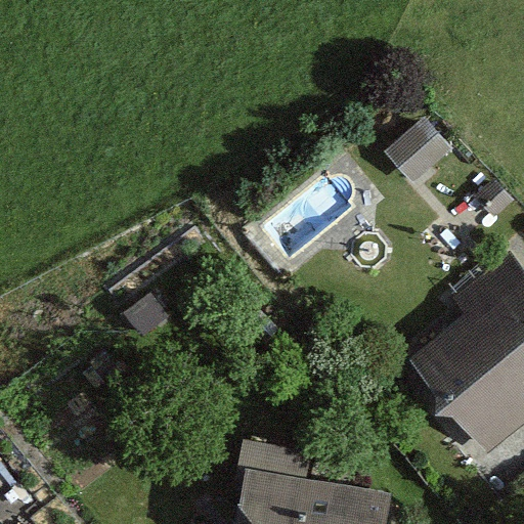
[(387,150),(413,182),(454,148),(427,117),(387,150)]
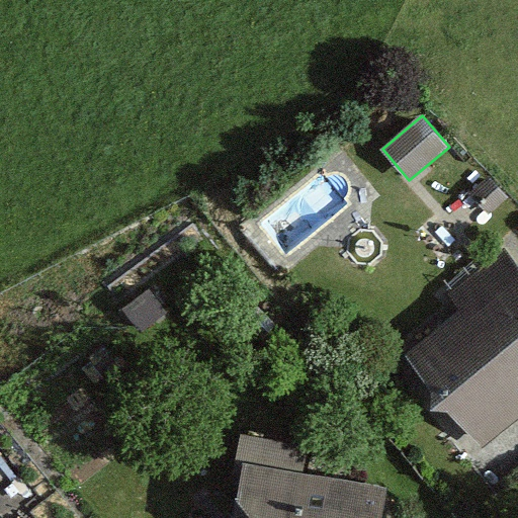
[(471,191),(489,212),(508,197),(490,176),(471,191)]
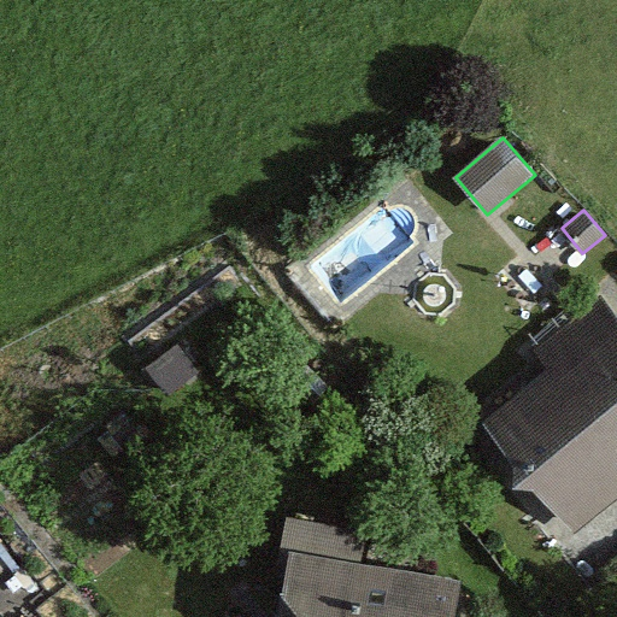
[(536,362),(475,409),(575,541),(616,509),(616,319),(599,297),(528,350),(536,362)]
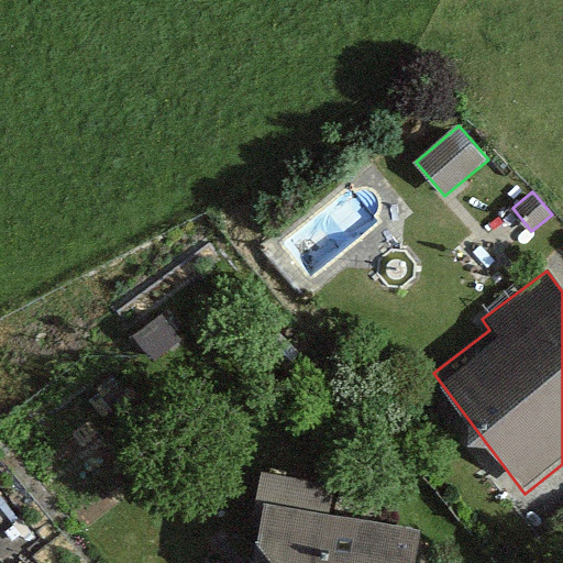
[(161,315),(131,337),(152,364),(181,342),(161,315)]
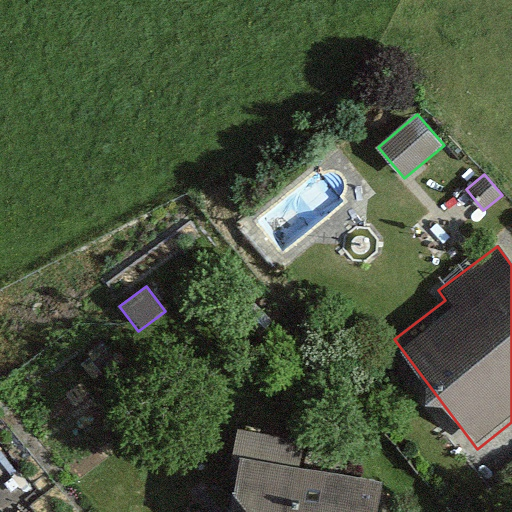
[(374,511),(380,483),(239,456),(228,511),(374,511)]
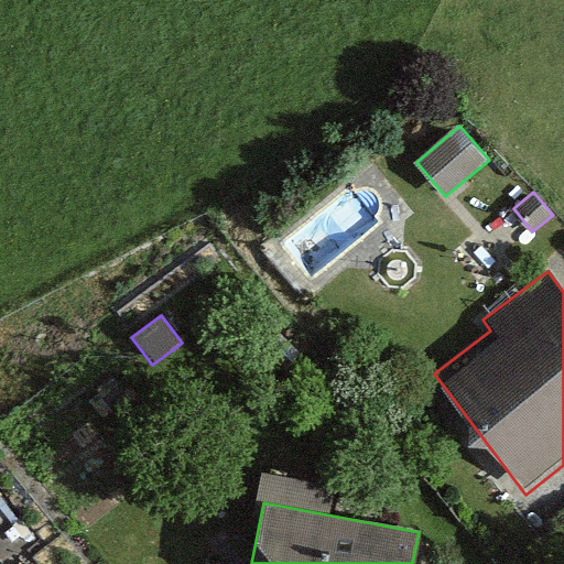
All buildings are outlined.
